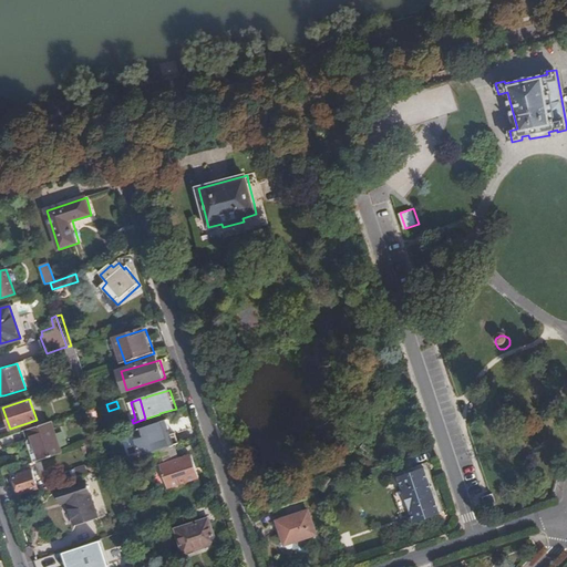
[(69,404),(57,409),(59,416),(71,412),(69,404)]
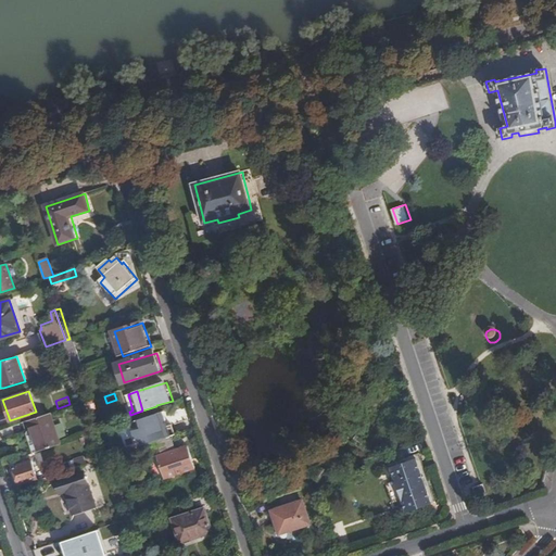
[(80,409),(66,414),(68,420),(83,416),(80,409)]
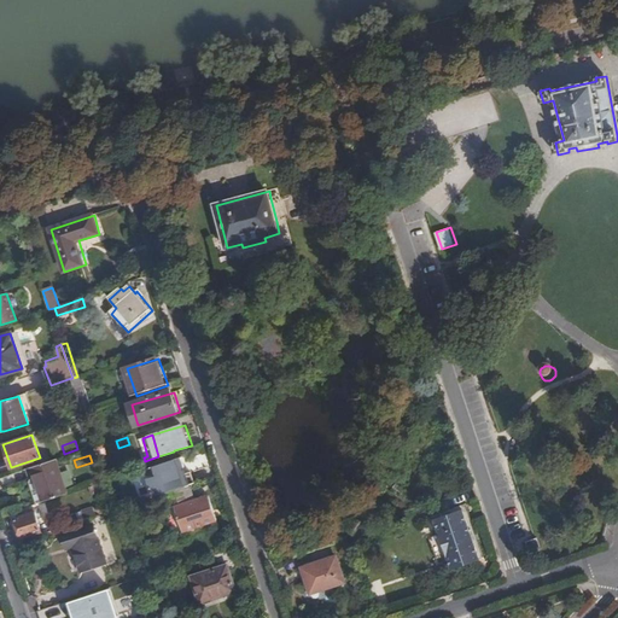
[(175,489),(192,484),(197,482),(193,470),(184,473),(181,467),(187,466),(184,456),(156,465),(159,476),(155,477),(151,484),(152,487),(151,487),(153,493),(155,493),(156,495),(175,489)]
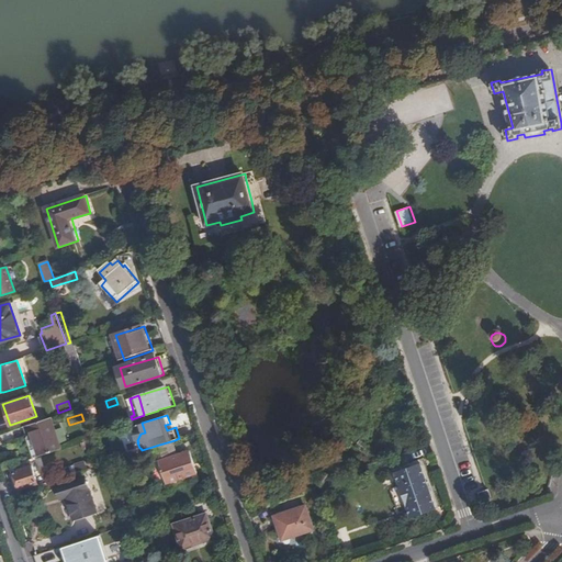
[(60,448),(51,417),(29,424),(32,434),(38,456),(60,448)]
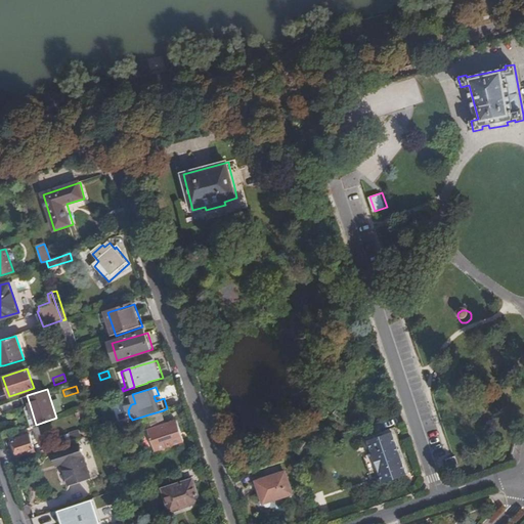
[(36,425),(30,404),(27,405),(26,407),(31,427),(36,425)]
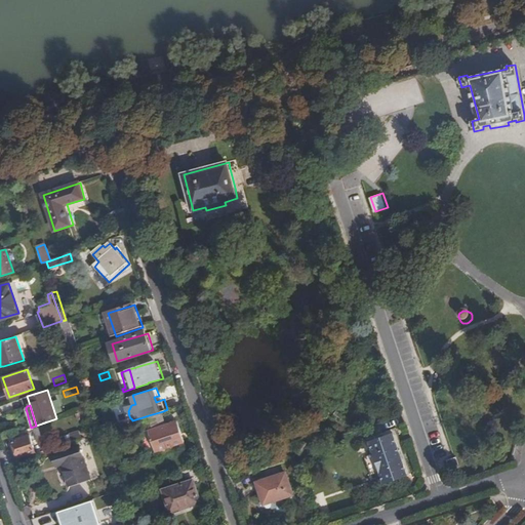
[(154,429),(167,425),(163,411),(149,415),(154,429)]
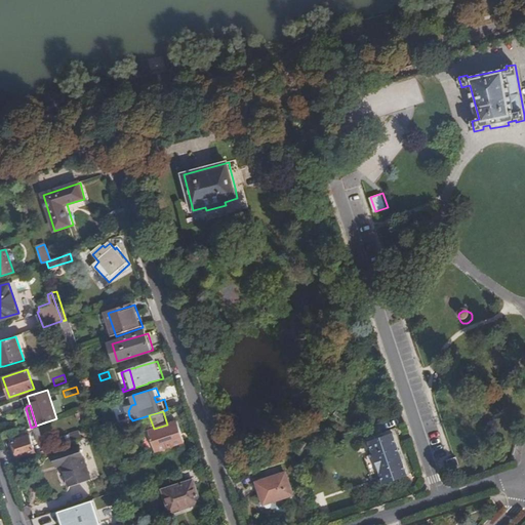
[(88,435),(97,432),(94,420),(84,423),(88,435)]
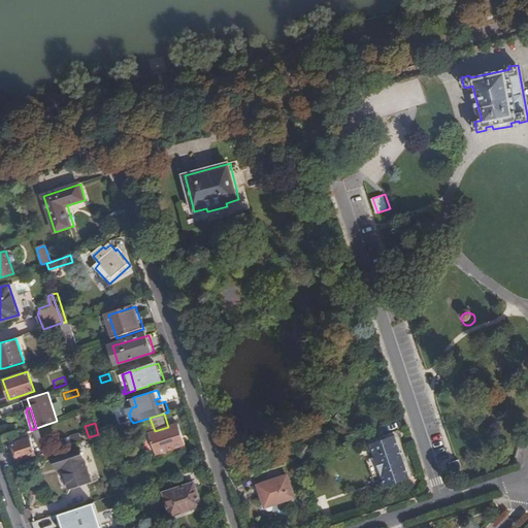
[(180,423),(168,427),(155,431),(151,433),(157,454),(188,444),(180,423)]
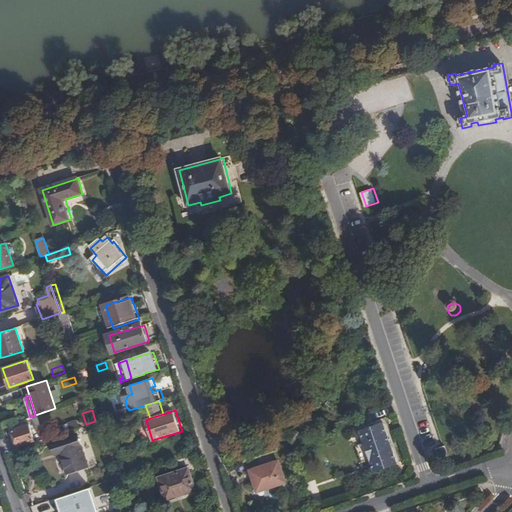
[(399,455),(398,452),(387,419),(364,427),(368,438),(374,457),(376,463),(398,456),(399,455)]
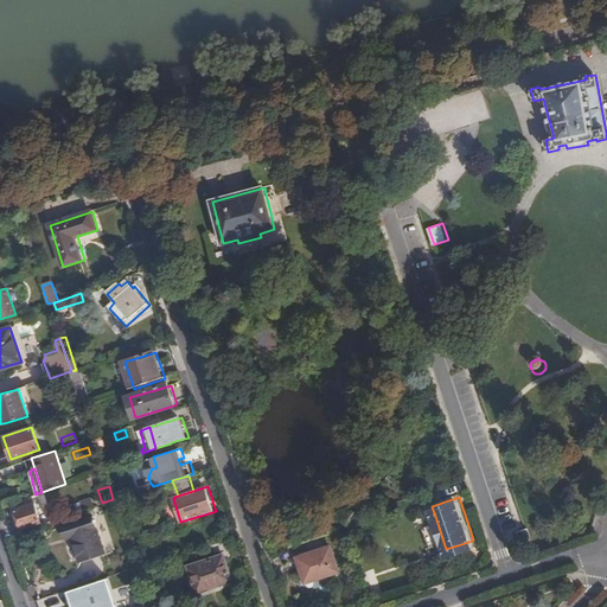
[(42,521),(36,502),(17,508),(23,525),(42,521)]
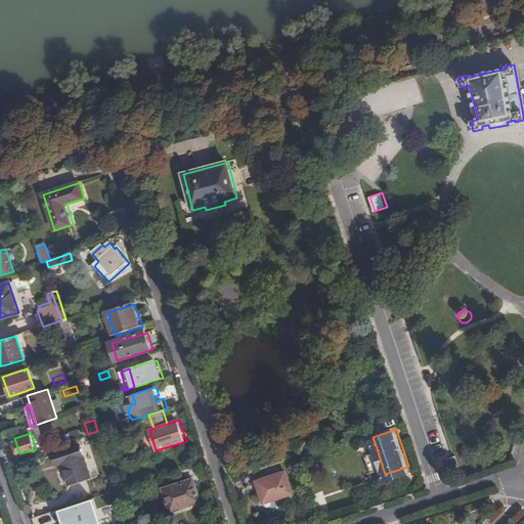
[(307,451),(314,441),(307,436),(299,446),(307,451)]
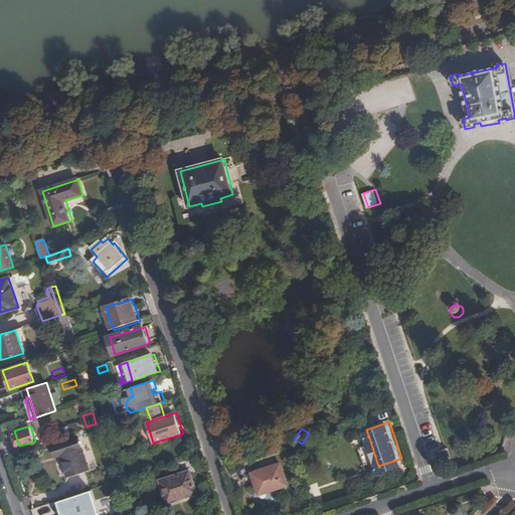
[(89,466),(79,436),(54,444),(57,454),(62,452),(69,473),(89,466)]
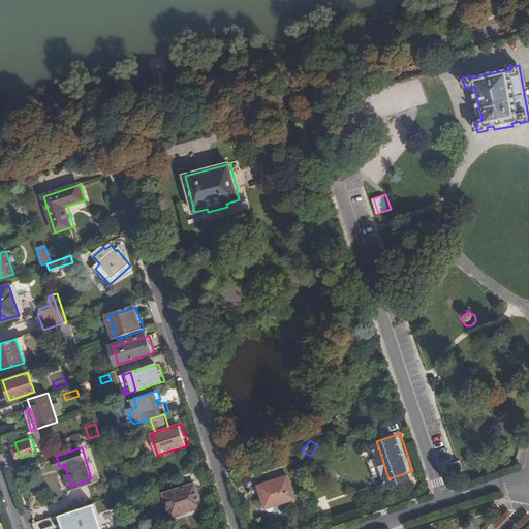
[(380,453),(371,456),(377,474),(386,472),(380,453)]
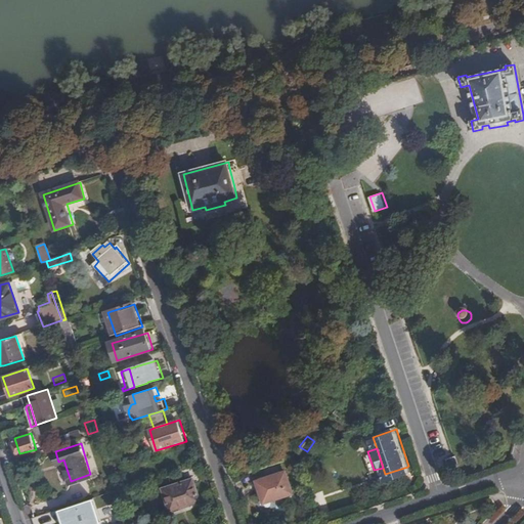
[(461,464),(457,455),(453,456),(451,457),(449,459),(452,467),(461,464)]
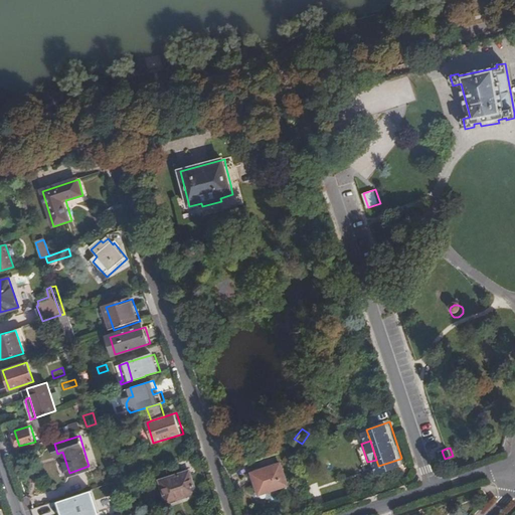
[(268,488),(269,492),(291,484),(284,463),(252,473),(259,491),(268,488)]
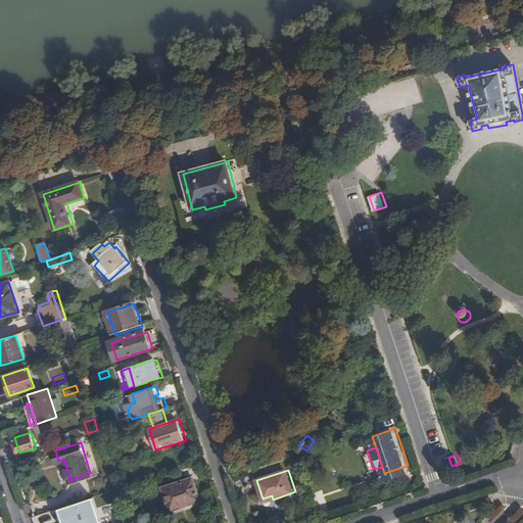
[(192,478),(190,475),(163,484),(171,508),(202,496),(196,476),(192,478)]
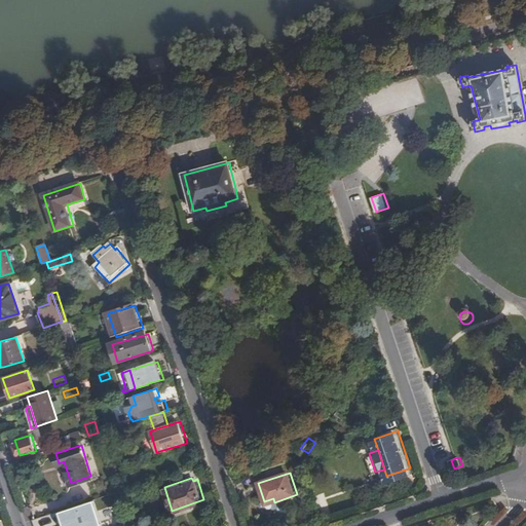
[(92,499),(63,510),(69,525),(68,525),(95,525),(101,524),(92,500),(92,499)]
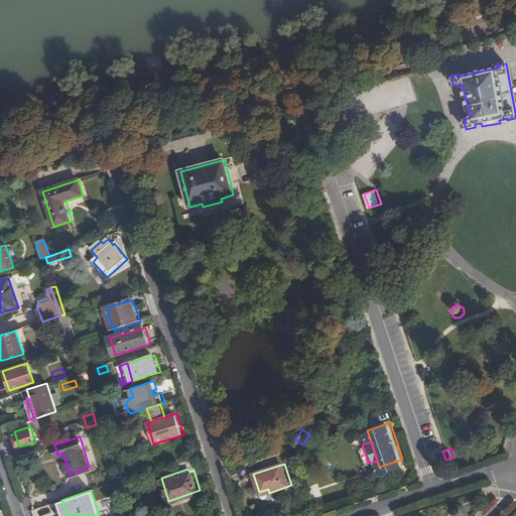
[(91,491),(99,514),(101,513),(93,490),(91,491)]
